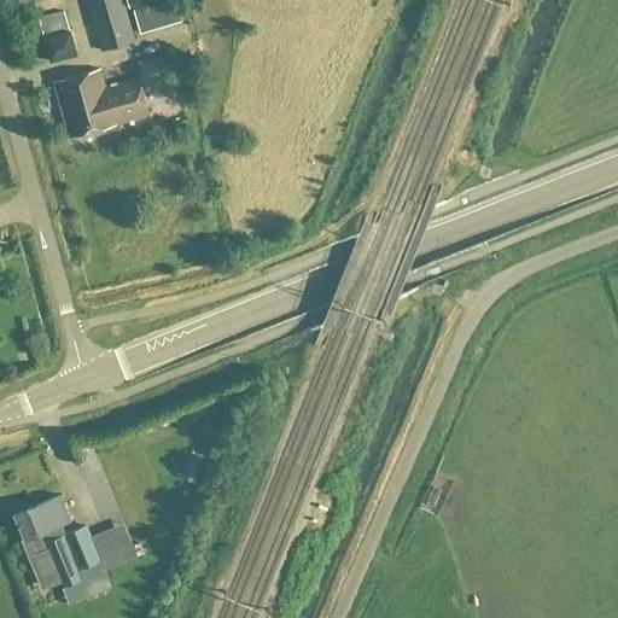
[(120,0),(85,0),(100,53),(133,44),(120,0)]
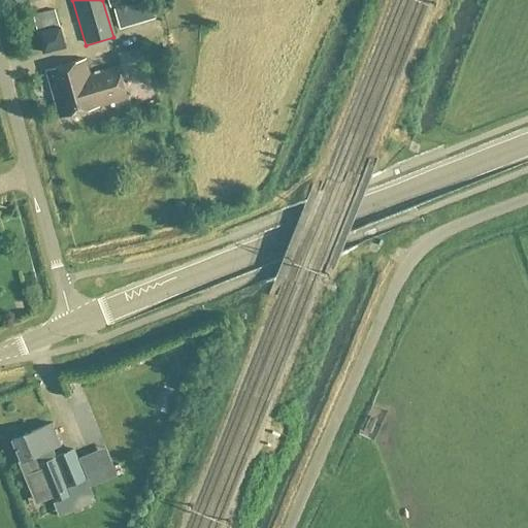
[(105,0),(109,10),(132,3),(131,0),(105,0)]
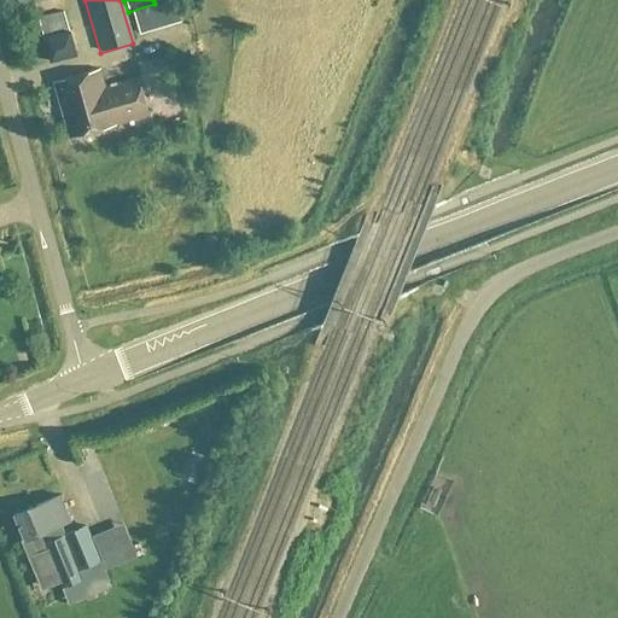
[(138,36),(182,24),(175,1),(132,13),(138,36)]
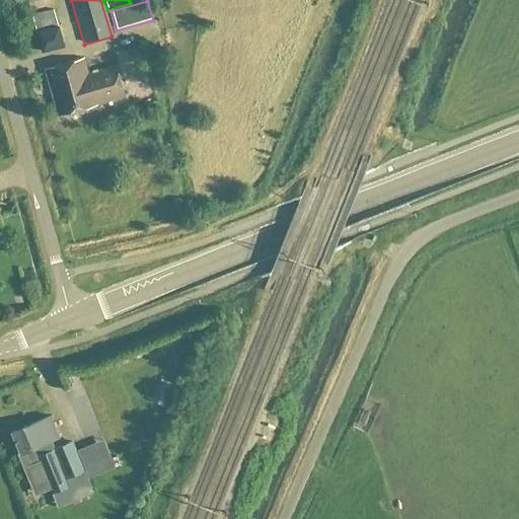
[(59,29),(58,29),(53,10),(31,16),(36,34),(41,54),(63,49),(59,29)]
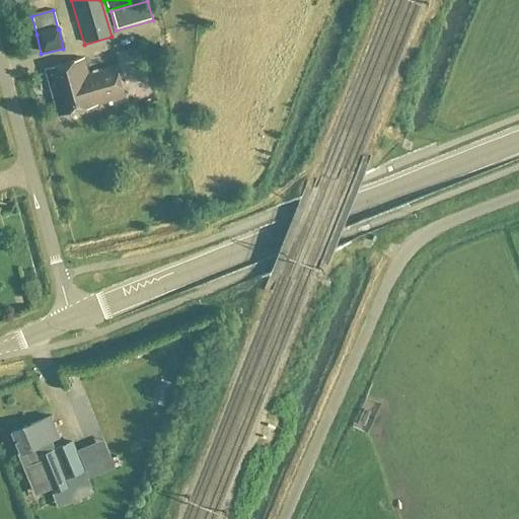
[(123,65),(140,59),(136,44),(112,51),(116,62),(121,60),(123,65)]
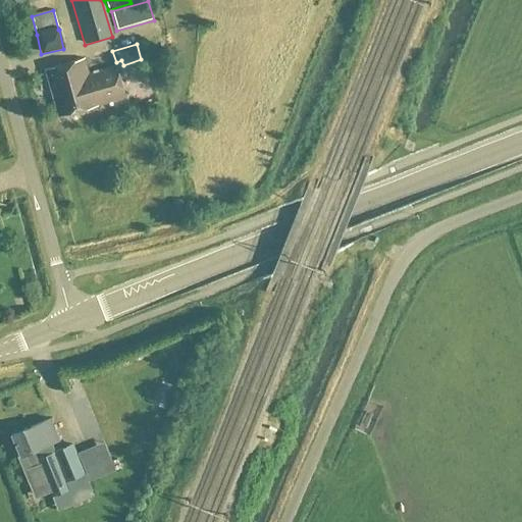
[(95,106),(87,76),(82,60),(44,71),(57,117),(96,106),(95,106)]
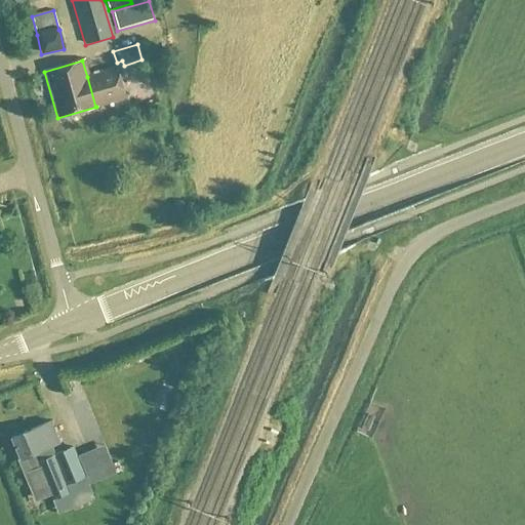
[(87,77),(95,107),(124,99),(115,69),(87,77)]
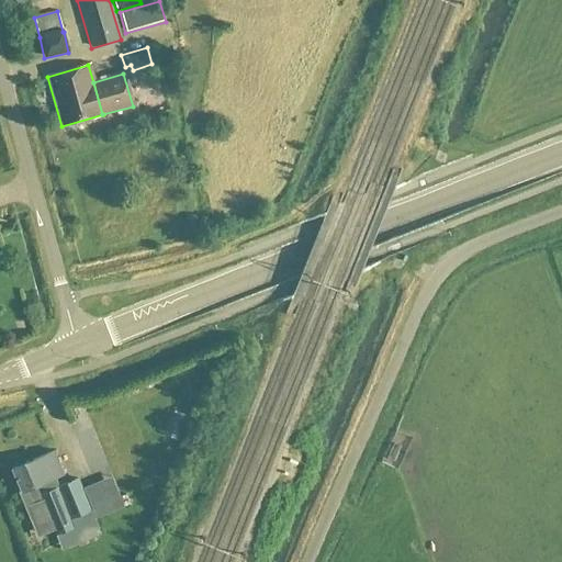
[(60,475),(51,452),(9,470),(36,535),(52,529),(54,536),(90,521),(74,481),(55,489),(51,480),(60,475)]
